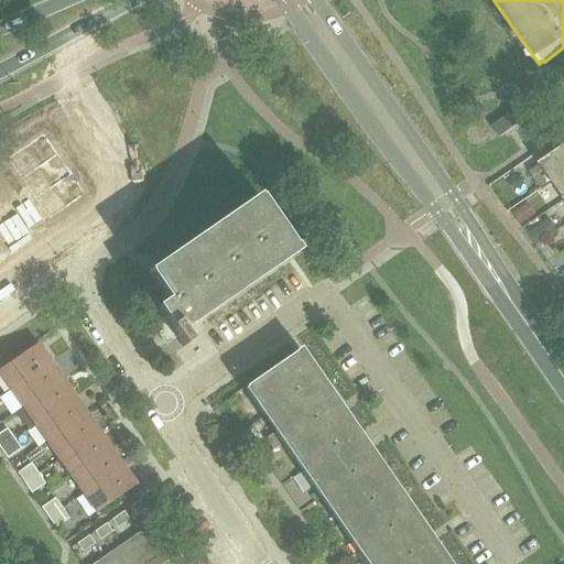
[(499,138),(521,122),(513,111),(491,127),(499,138)]
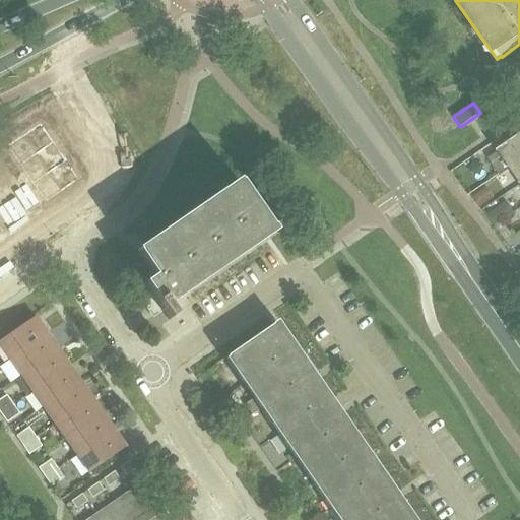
[(41,124),(7,147),(20,167),(54,143),(41,124)]
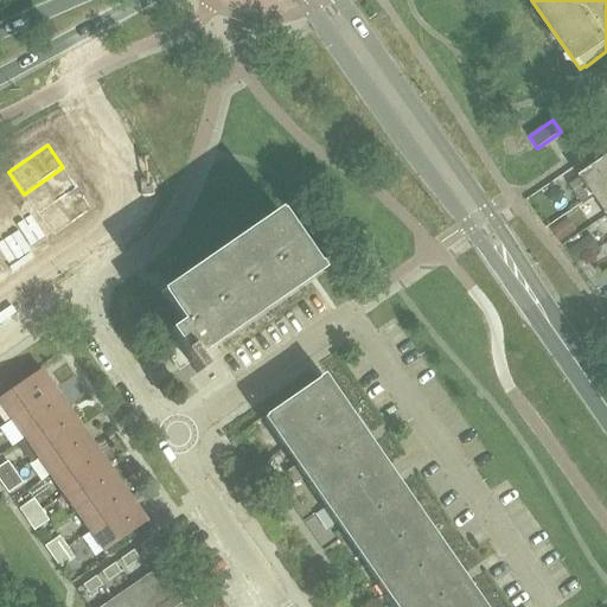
[(606,157),(580,176),(594,196),(606,186),(606,157)]
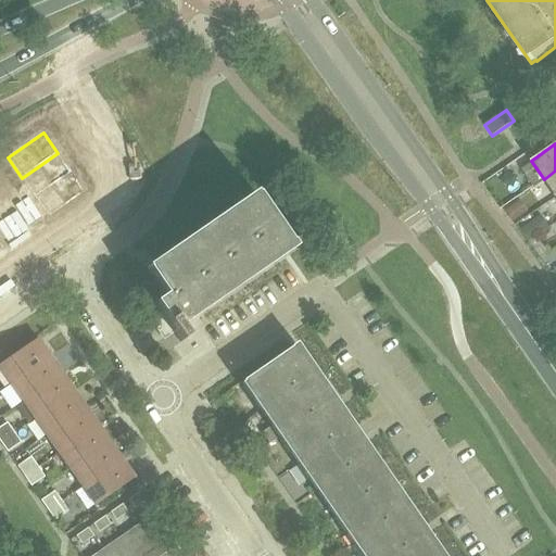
[(58,153),(22,178),(35,197),(71,173),(58,153)]
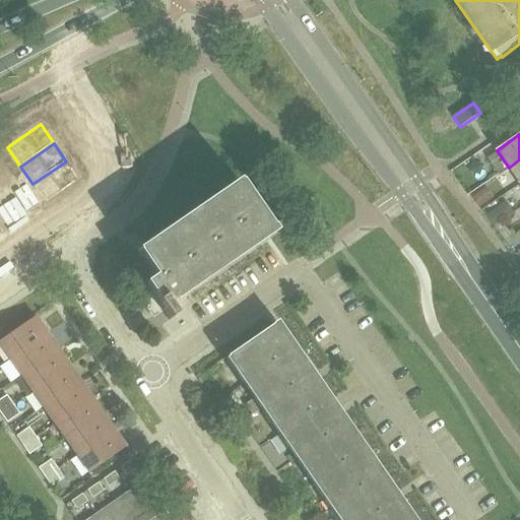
[(519,159),(509,168),(519,183),(519,159)]
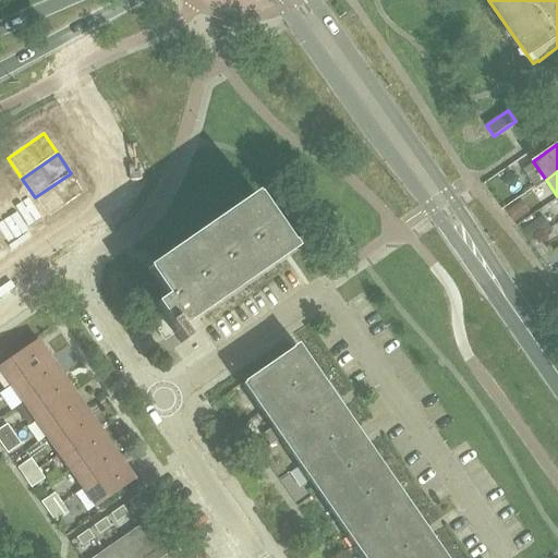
[(71,173),(35,197),(49,218),(85,193),(71,173)]
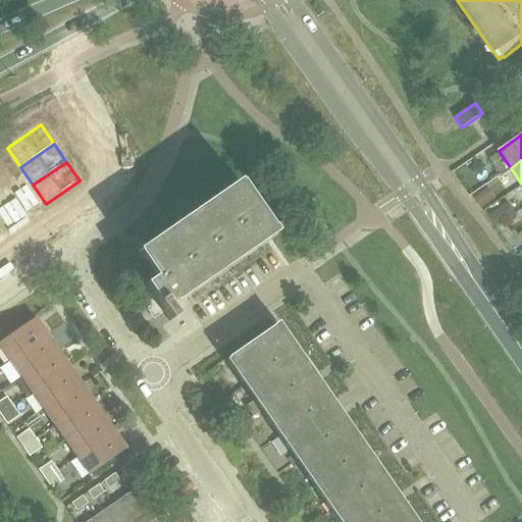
[(157,303),(163,313),(170,322),(177,317),(171,308),(175,305),(172,300),(273,230),(241,184),(241,185),(239,183),(137,252),(139,255),(156,279),(146,286),(152,295),(145,300),(150,307),(157,303)]
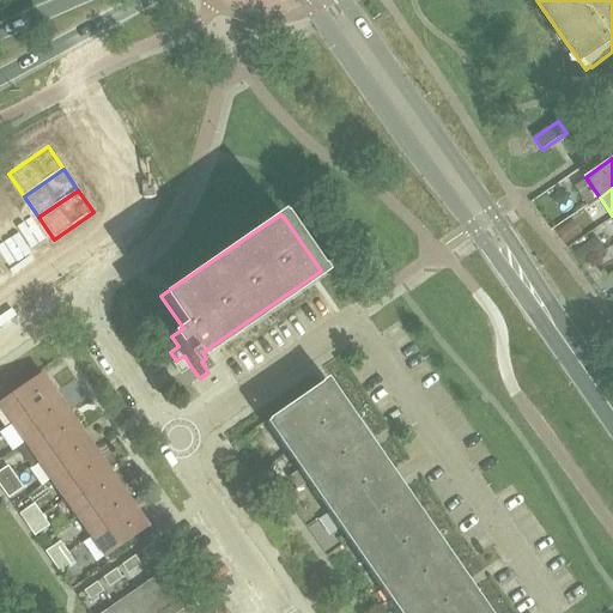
[(574,222),(558,232),(566,244),(583,234),(574,222)]
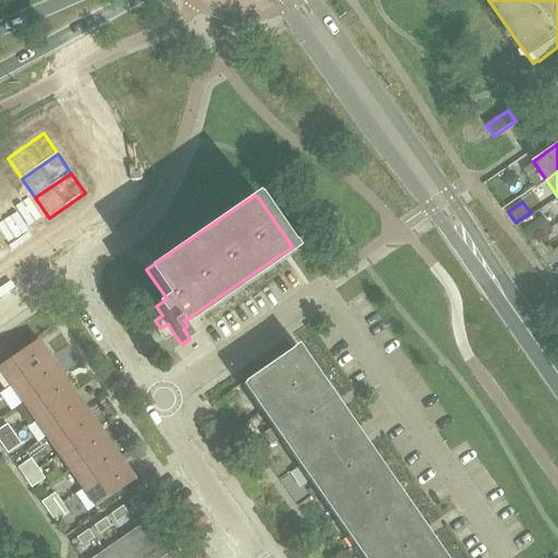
[(7,217),(0,220),(0,223),(7,232),(13,228),(7,217)]
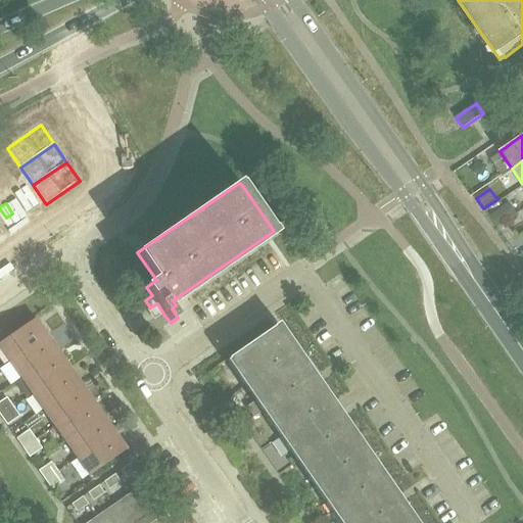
[(501,209),(490,218),(496,227),(508,220),(501,209)]
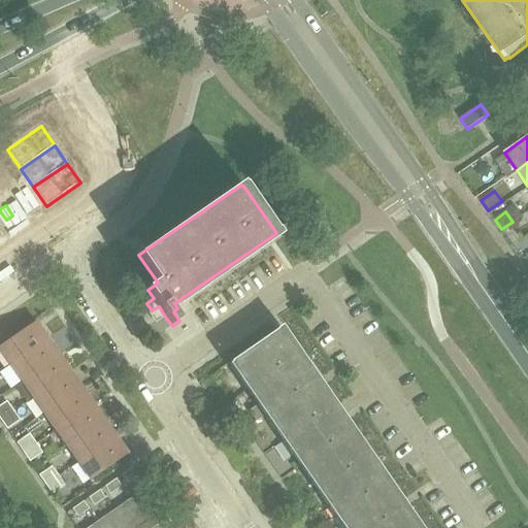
[(0,347),(0,350),(10,365),(48,338),(37,322),(0,347)]
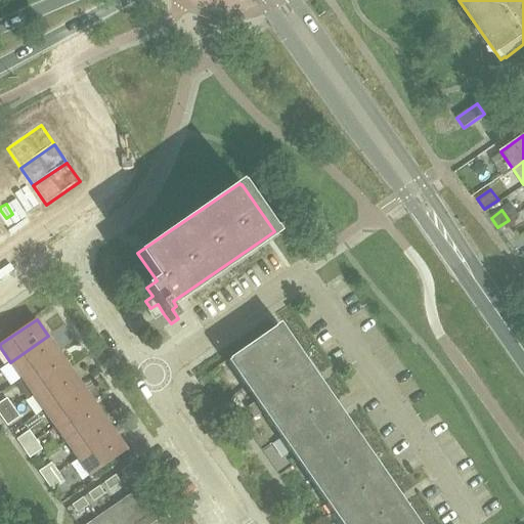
[(410,523),(274,328),(229,359),(343,523),(410,523)]
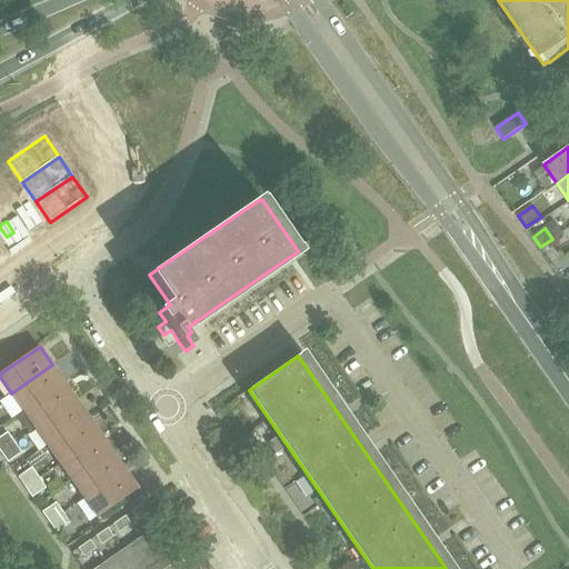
[(65,382),(52,365),(11,393),(23,411),(65,382)]
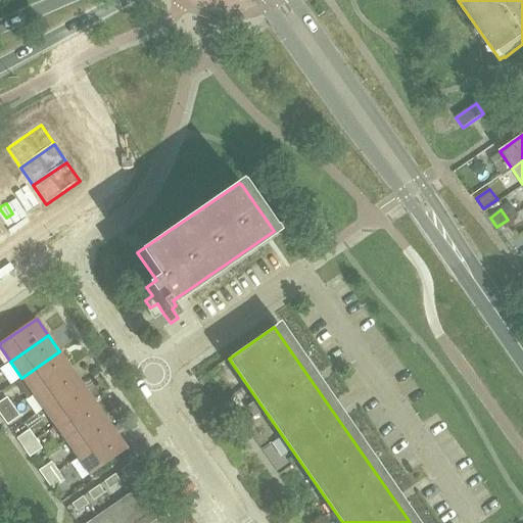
[(21,378),(33,394),(70,368),(59,351),(21,378)]
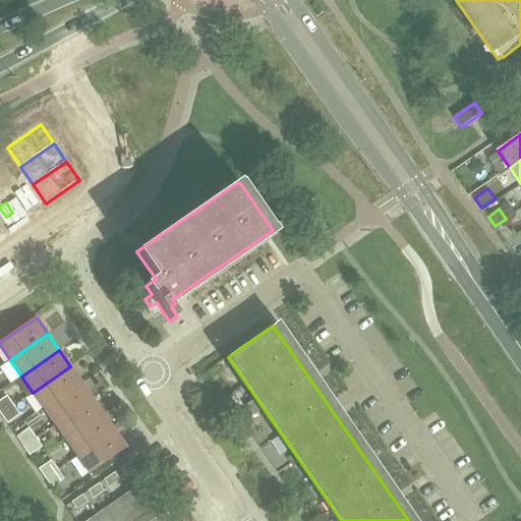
[(81,383),(70,366),(33,393),(44,409),(81,383)]
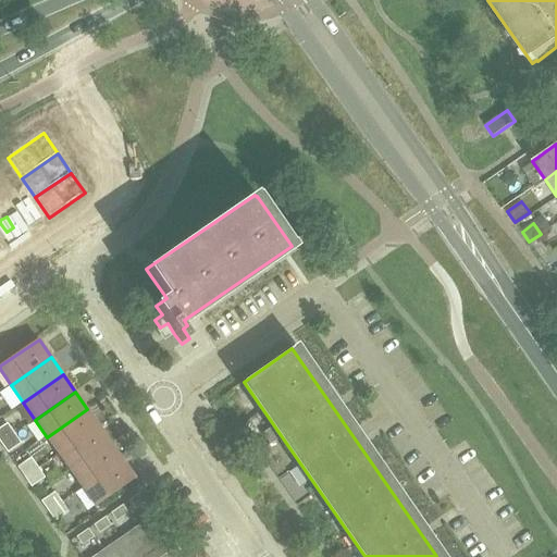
[(59,455),(99,426),(87,409),(47,437),(59,455)]
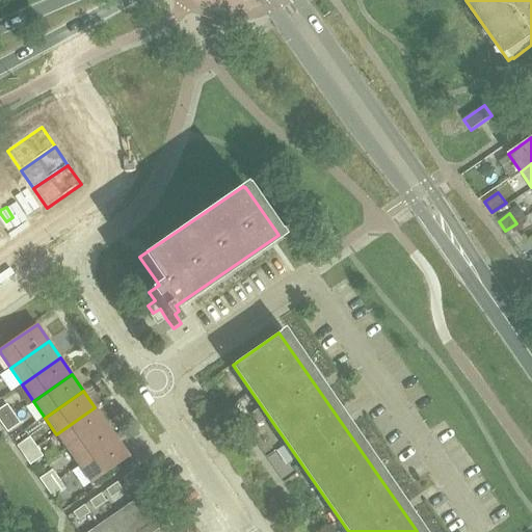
[(7,405),(0,409),(0,421),(1,423),(14,415),(7,405)]
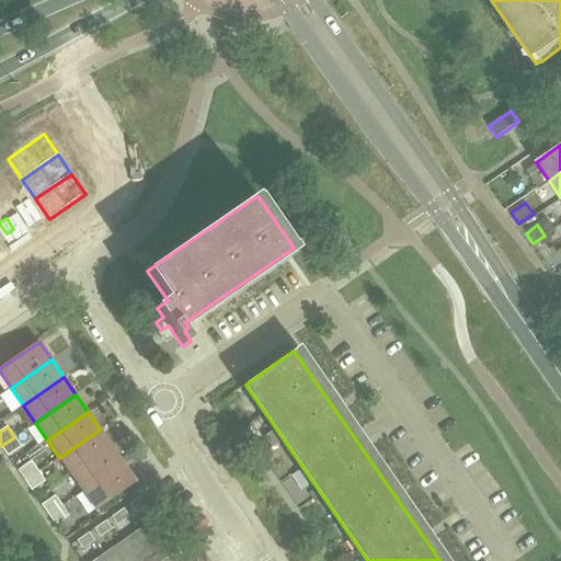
[(112,447),(100,430),(59,458),(71,476),(112,447)]
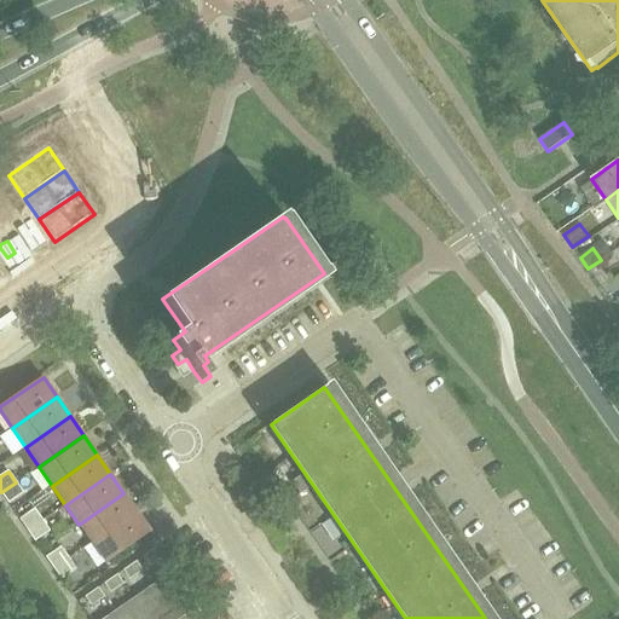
[(16,482),(1,492),(9,503),(23,493),(16,482)]
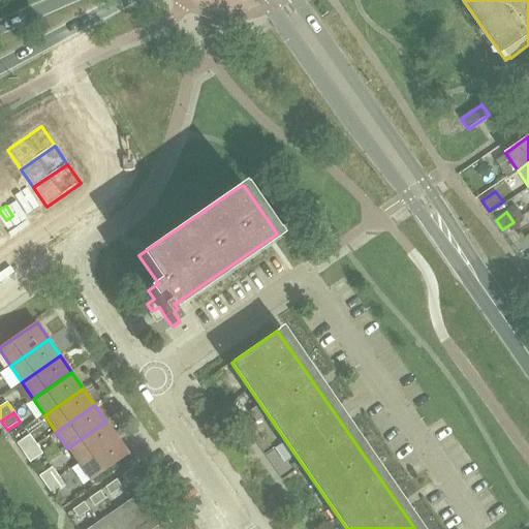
[(67,448),(79,465),(117,438),(105,422),(67,448)]
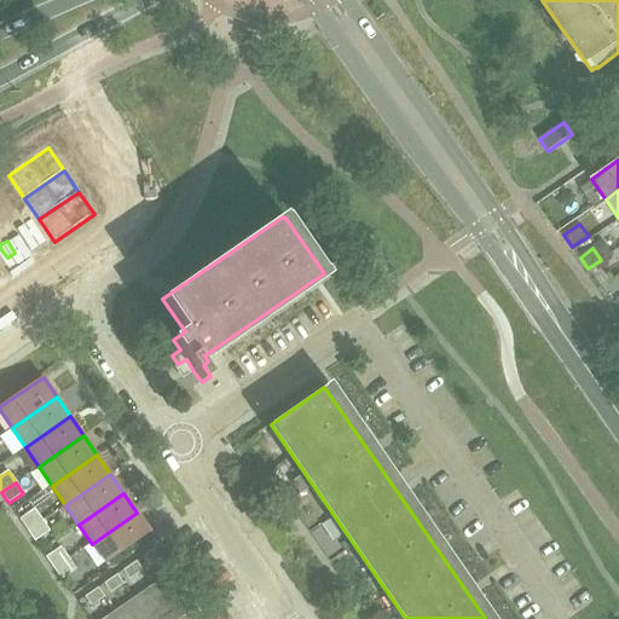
[(35,510),(19,520),(28,531),(42,521),(35,510)]
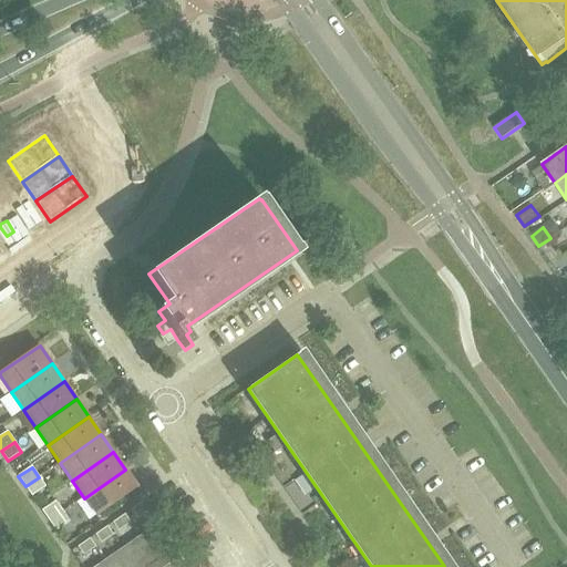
[(137,487),(125,470),(84,498),(96,516),(137,487)]
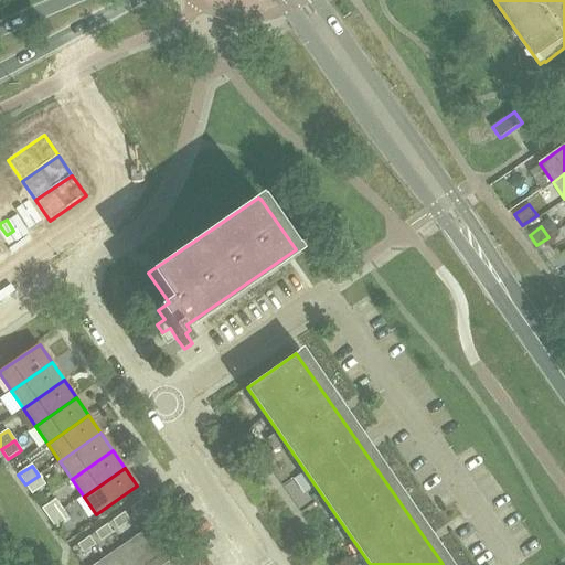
[(45,486),(39,476),(25,484),(32,494),(45,486)]
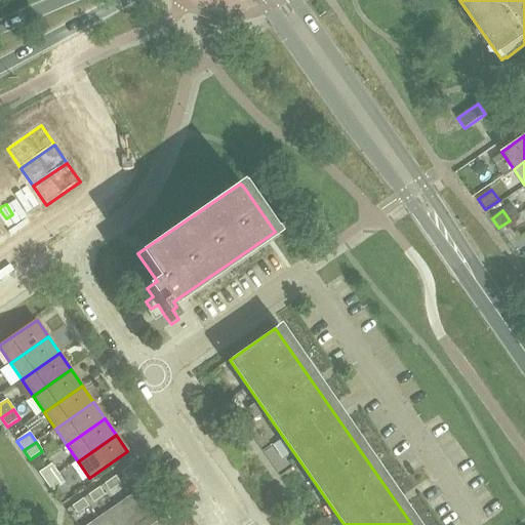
[(57,474),(51,465),(39,473),(45,483),(57,474)]
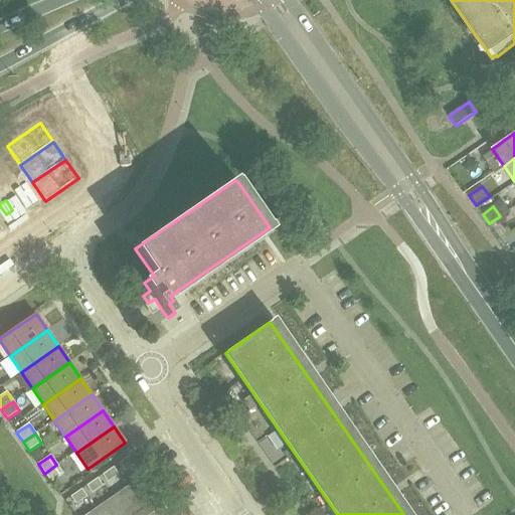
[(131,456),(120,463),(125,471),(136,463),(131,456)]
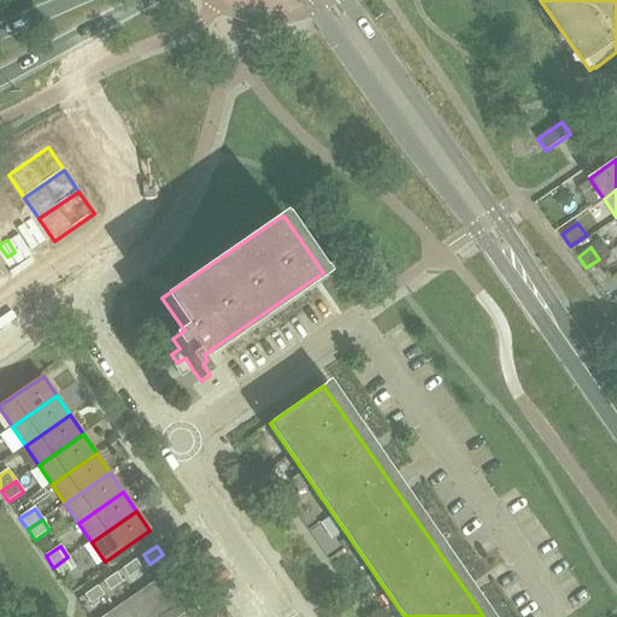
[(76,568),(68,557),(53,568),(60,579),(76,568)]
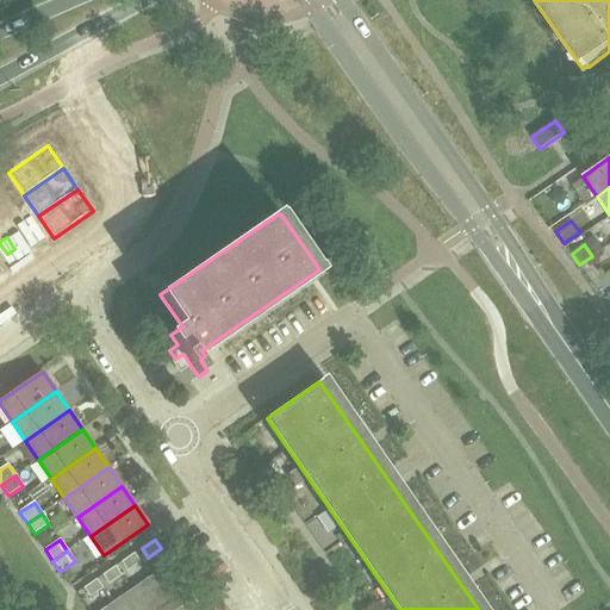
[(122,564),(128,572),(141,562),(135,554),(122,564)]
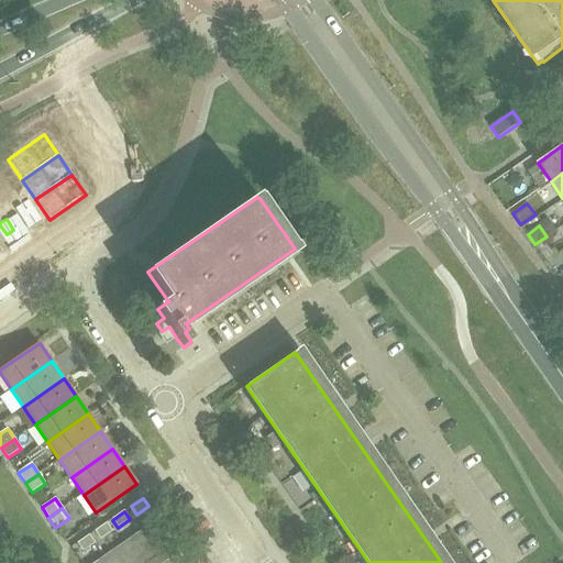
[(161,562),(187,562),(158,520),(140,532),(161,562)]
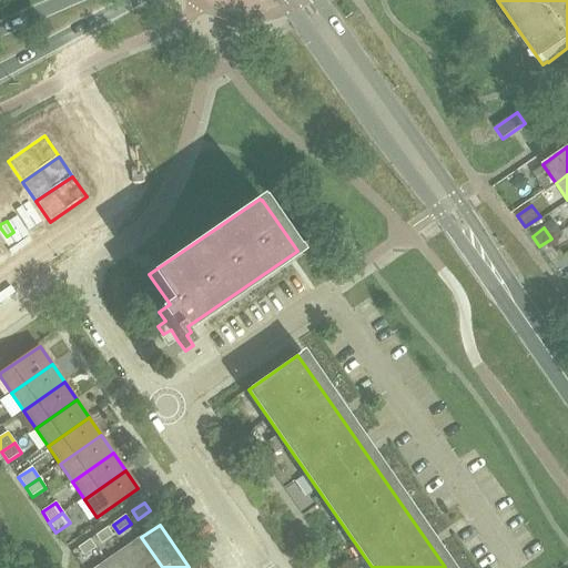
[(101,545),(113,537),(108,528),(95,536),(101,545)]
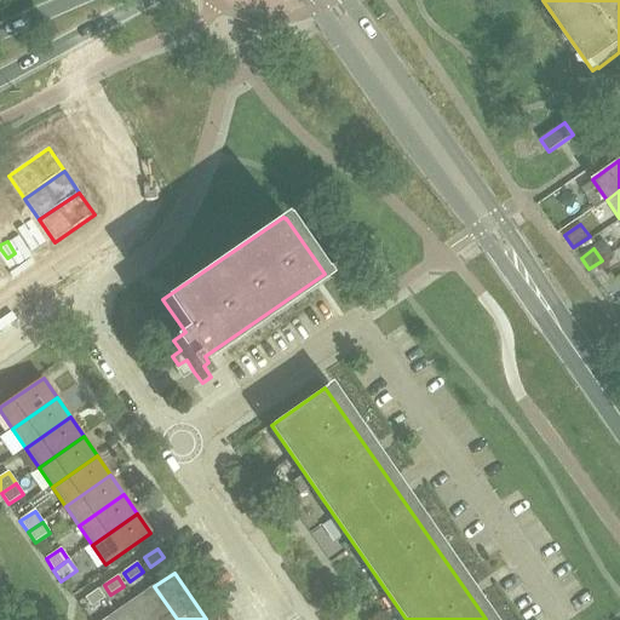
[(149,619),(177,619),(154,586),(136,600),(149,619)]
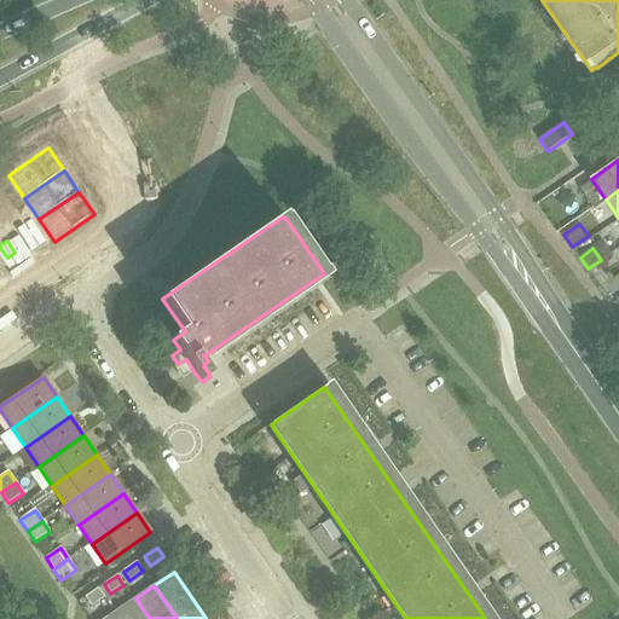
[(104,597),(98,588),(85,596),(91,606),(104,597)]
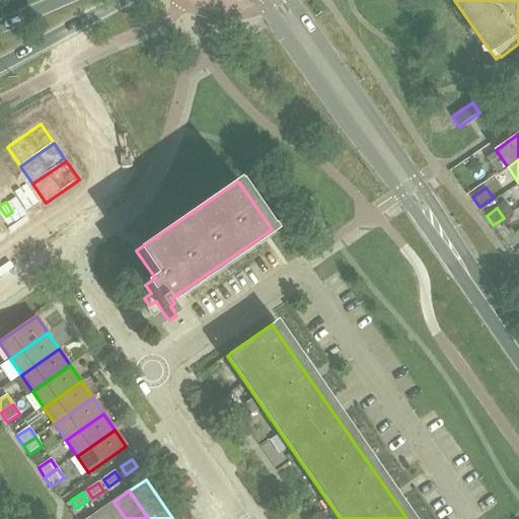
[(99,518),(125,518),(114,502),(96,513),(99,518)]
